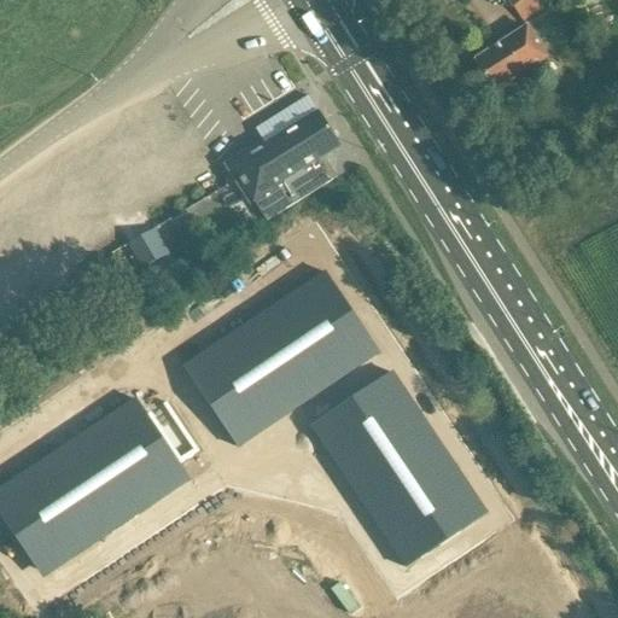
[(509,0),(514,7),(516,6),(524,21),(548,5),(546,0),(509,0)]
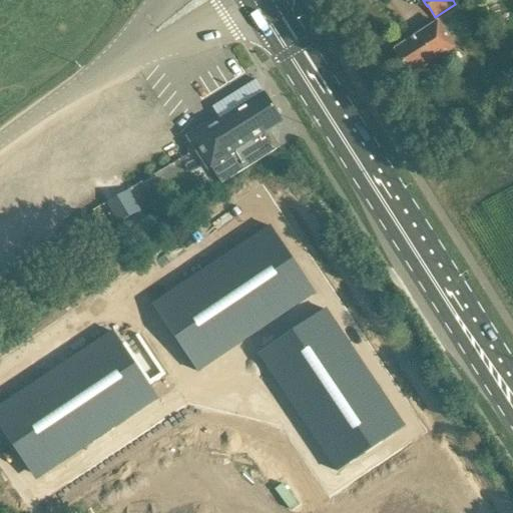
[(454,47),(438,22),(394,50),(419,88),(435,78),(427,65),(454,47)]
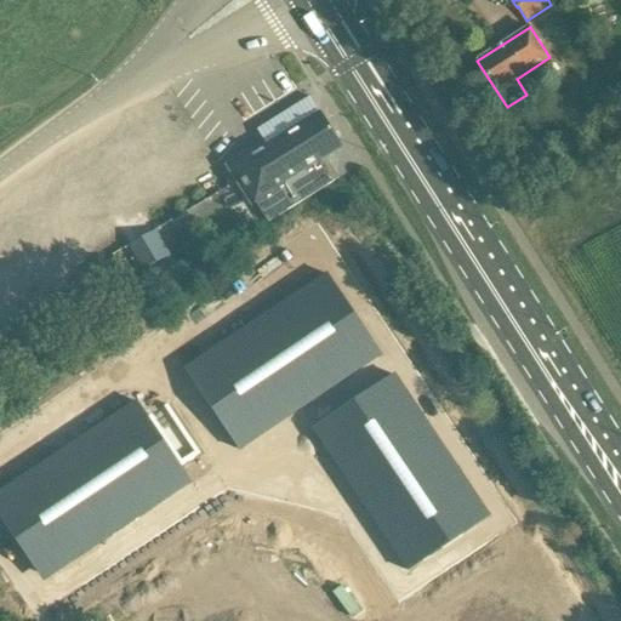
[(300,81),(245,104),(252,123),(307,100),(300,81)]
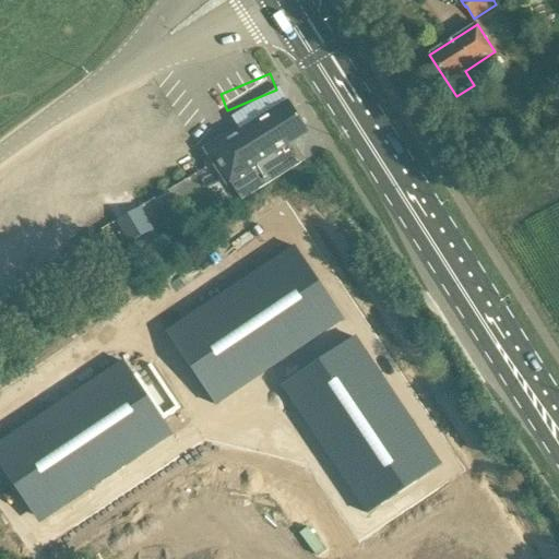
[(309,133),(288,100),(238,132),(239,133),(210,151),(240,202),(306,161),(294,142),(309,133)]
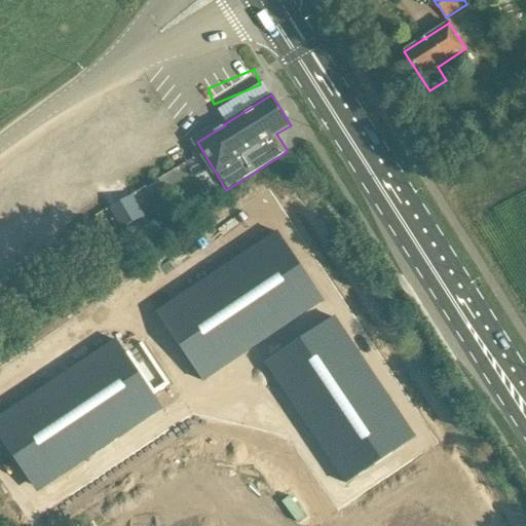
[(132,194),(111,207),(123,228),(145,216),(132,194)]
